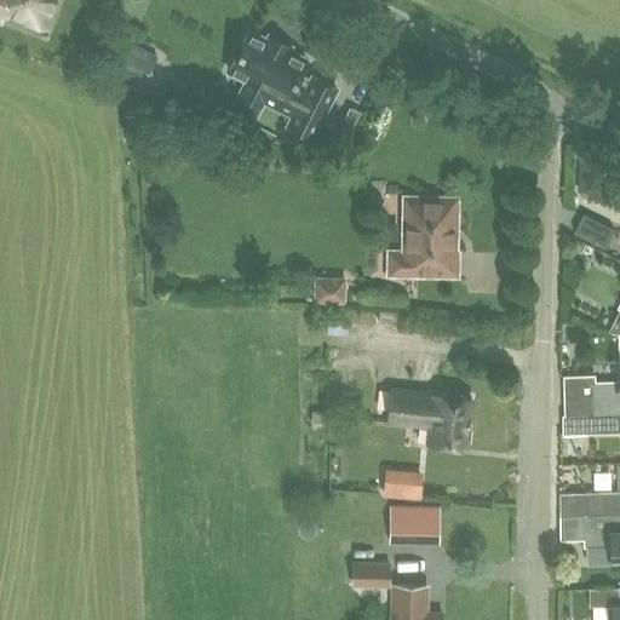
[(50,26),(58,0),(0,0),(0,17),(4,9),(50,26)]
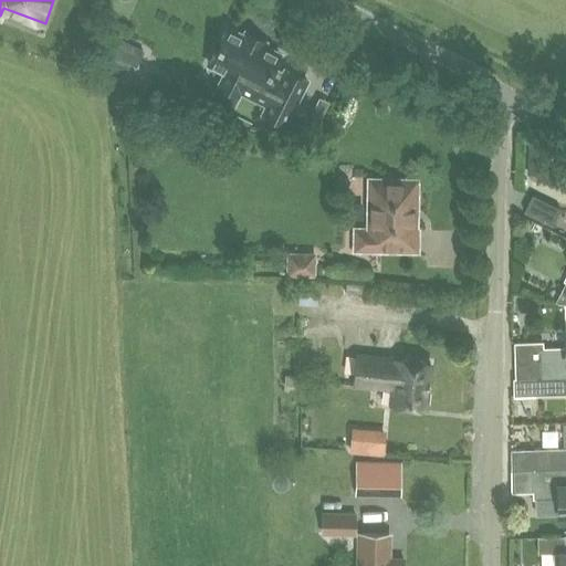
[(279,54),(262,45),(264,41),(245,32),(243,35),(227,28),(209,63),(226,72),(219,85),(238,95),(240,91),(266,104),(262,113),(284,125),(306,81),(284,69),(282,73),(272,67),(279,54)]
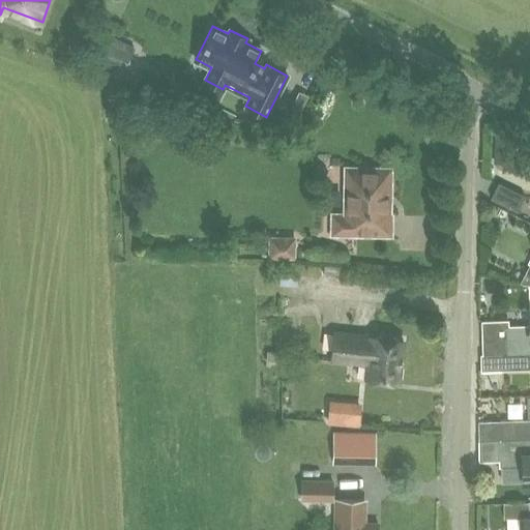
[(127,61),(134,48),(113,38),(107,51),(109,52),(108,56),(115,60),(117,56),(127,61)]
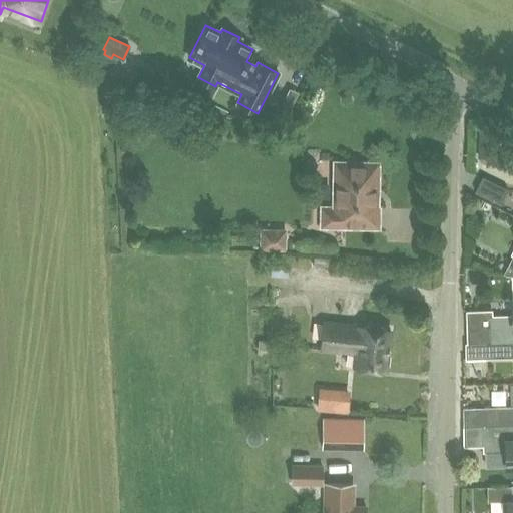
[(298,92),(289,87),(282,103),(291,107),(298,92)]
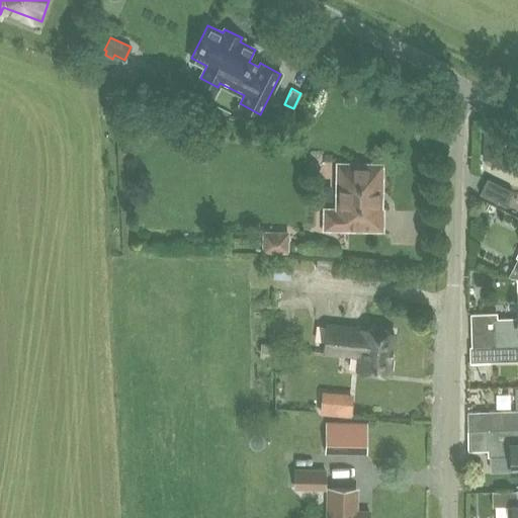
[(214,105),(211,112),(227,117),(230,112),(214,105)]
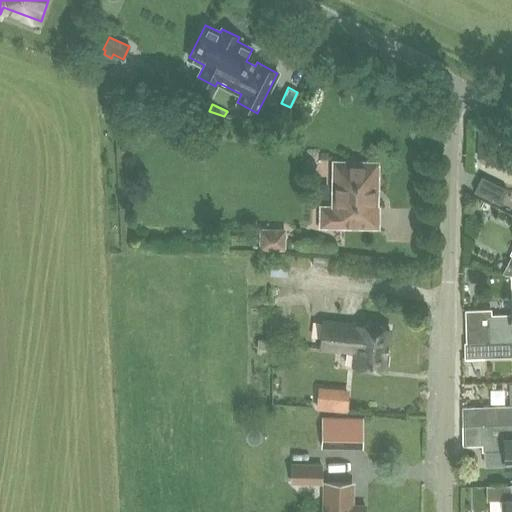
[(474,139),(473,158),(494,159),(495,140),(496,135),(496,128),(482,128),(475,127),(474,139)]
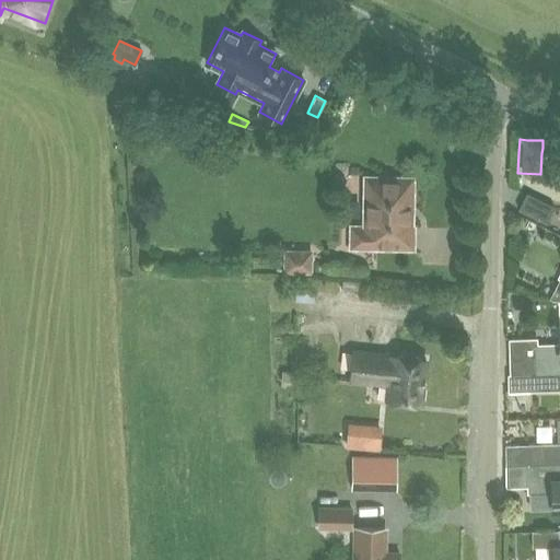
[(412,248),(413,228),(413,226),(411,226),(412,177),(364,176),(363,226),(350,225),(350,247),(412,248)]
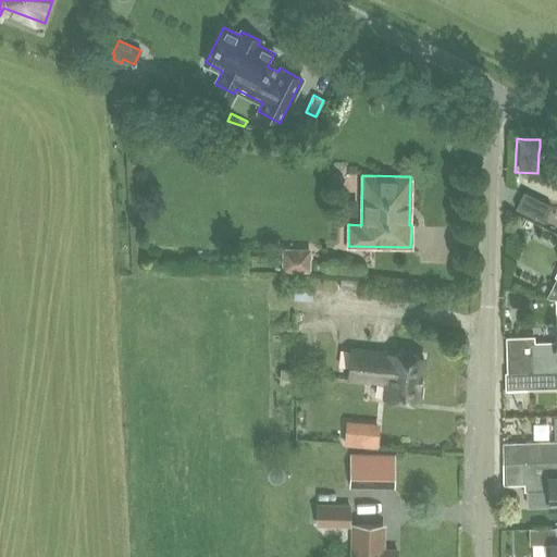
[(523,192),(516,208),(543,221),(551,205),(523,192)]
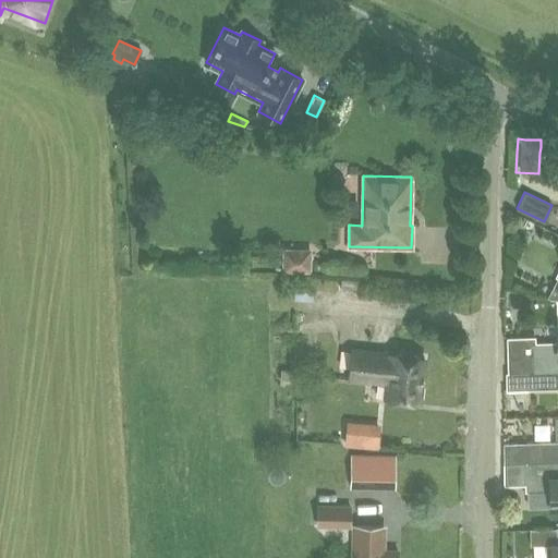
[(279,249),(279,273),(310,274),(310,250),(279,249)]
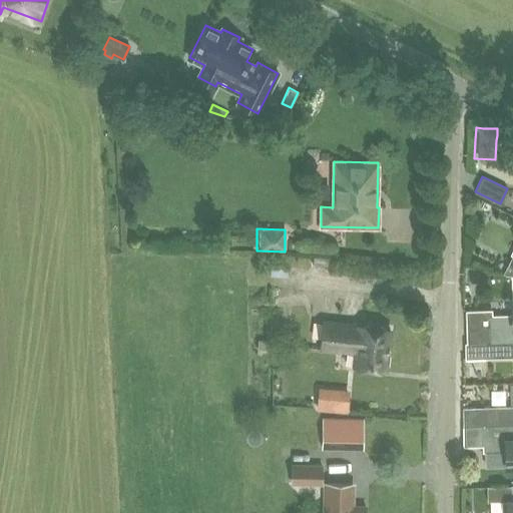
[(503,274),(512,276),(512,253),(512,254),(503,274)]
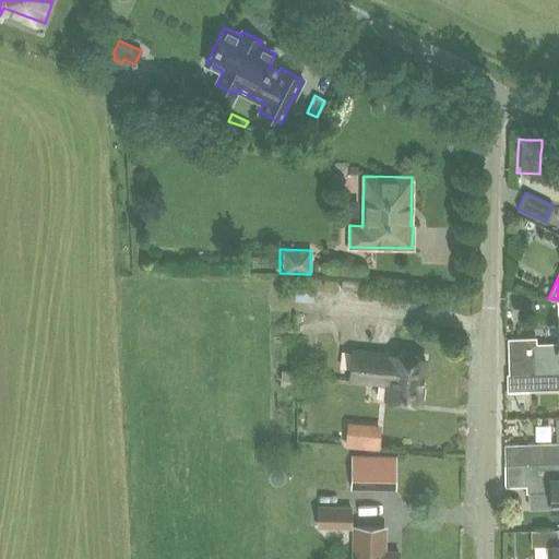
[(342,278),(341,289),(356,290),(357,280),(342,278)]
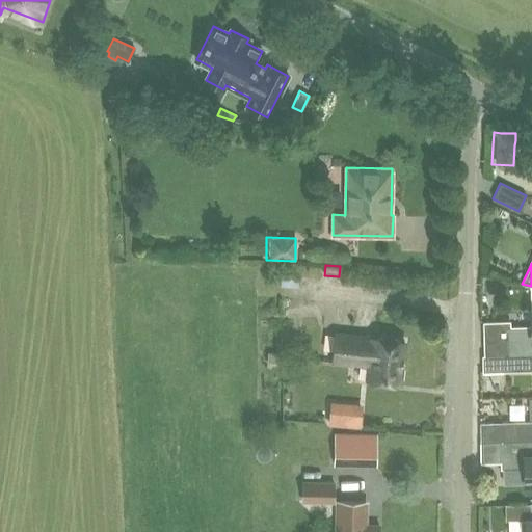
[(531,308),(531,310),(531,326),(509,327),(509,322),(482,323),(484,355),(502,354),(531,353),(531,308)]
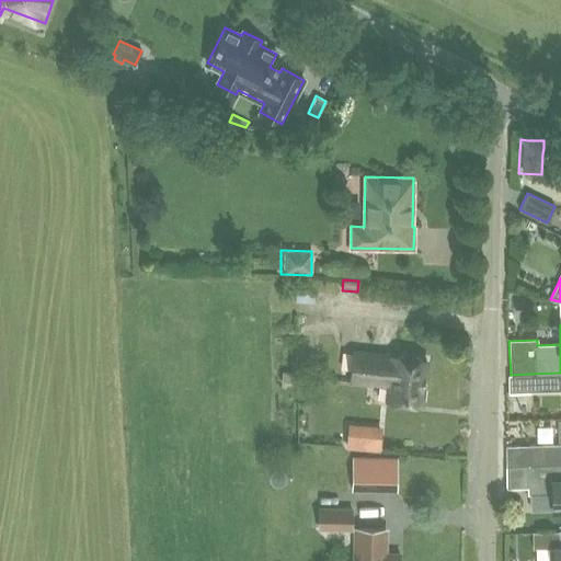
[(353,351),(350,380),(389,385),(388,401),(421,404),(426,358),(353,351)]
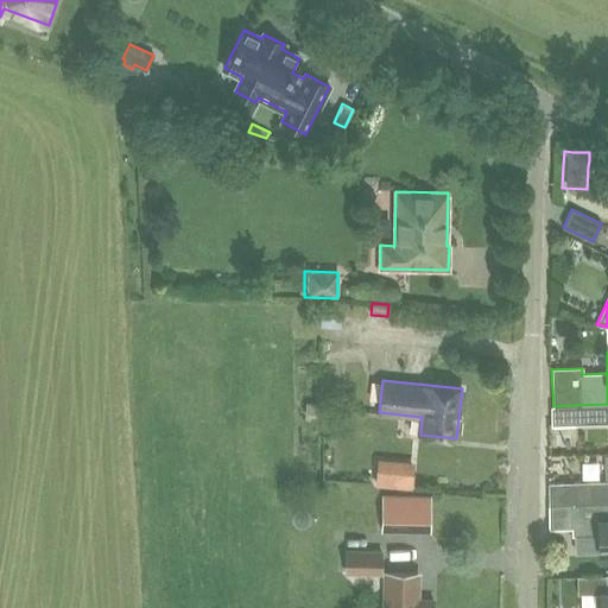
[(607,404),(574,405),(575,424),(607,423),(607,404)]
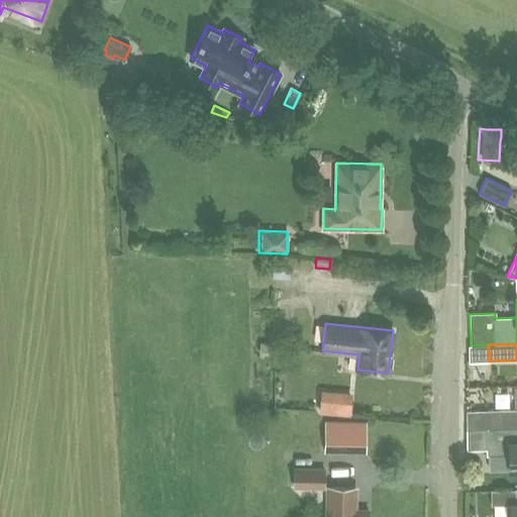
[(331,396),(321,395),(319,411),(329,412),(331,396)]
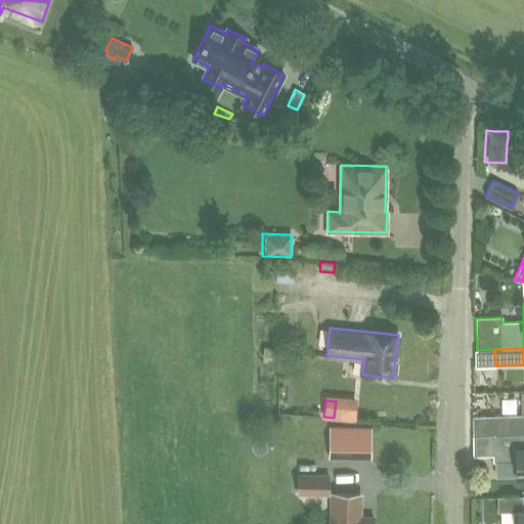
[(523,415),(473,417),(473,435),(522,434),(523,433),(523,415)]
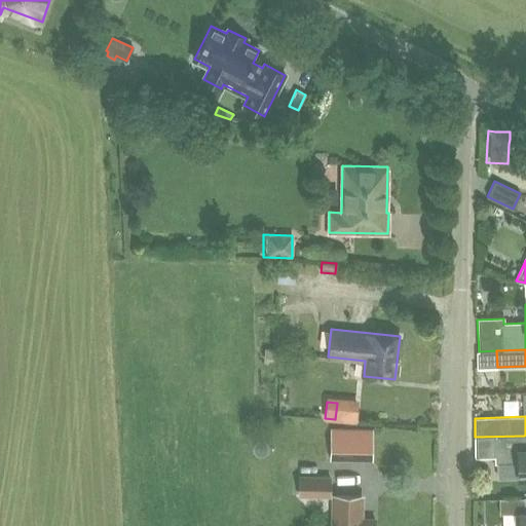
[(372,430),(352,430),(331,430),(331,459),(351,459),(372,459),(372,430)]
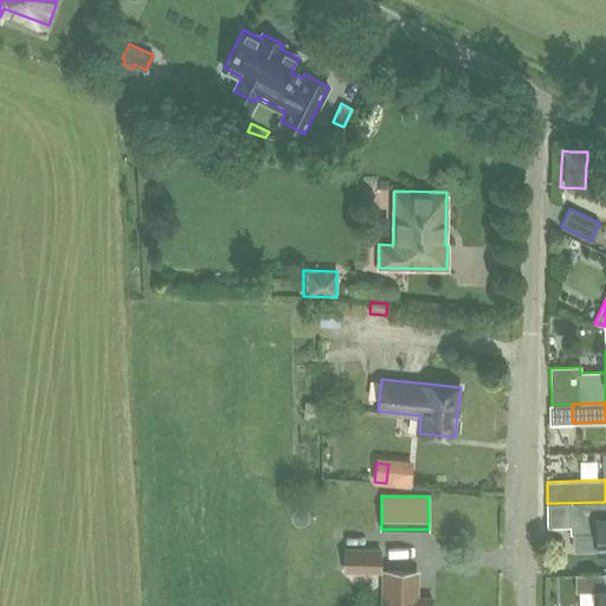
[(605,517),(604,517),(604,502),(547,503),(547,527),(569,527),(569,534),(598,533),(598,549),(605,549),(605,517)]
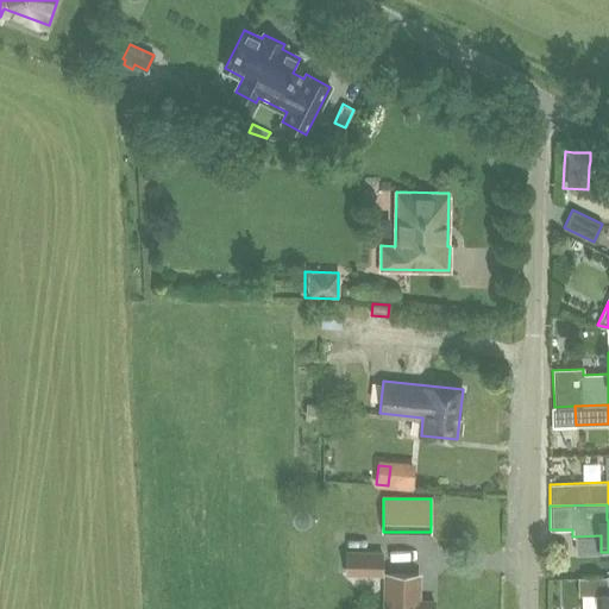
[(344,551),(344,575),(382,576),(382,552),(344,551)]
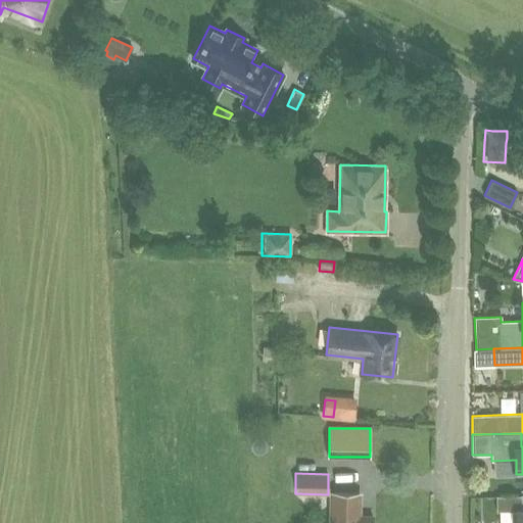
[(329,516),(329,522),(372,522),(373,517),(359,517),(359,492),(332,492),(331,516),(329,516)]
